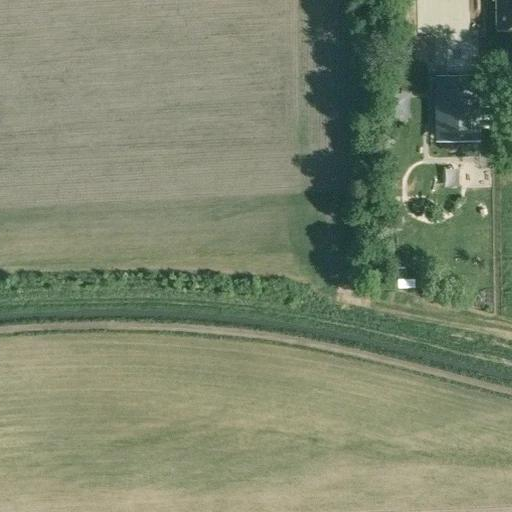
[(511,0),(495,0),(496,29),(511,28),(511,0)]
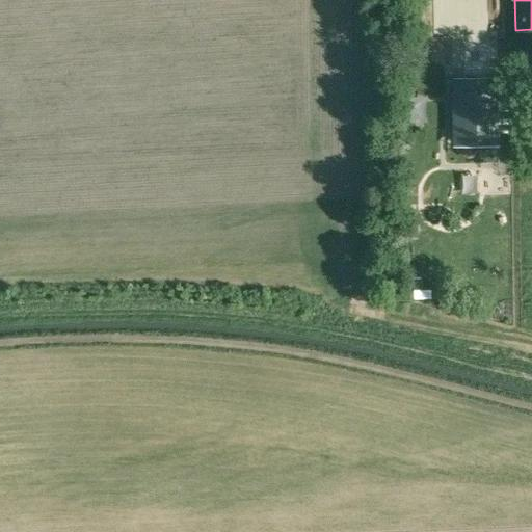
[(417,59),(417,48),(399,48),(399,60),(417,59)]
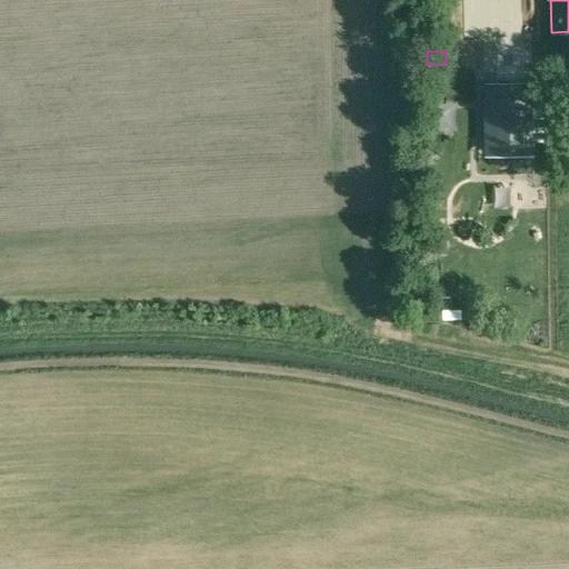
[(482,85),(483,158),(533,157),(532,83),(532,76),(488,77),(488,85),(482,85)]
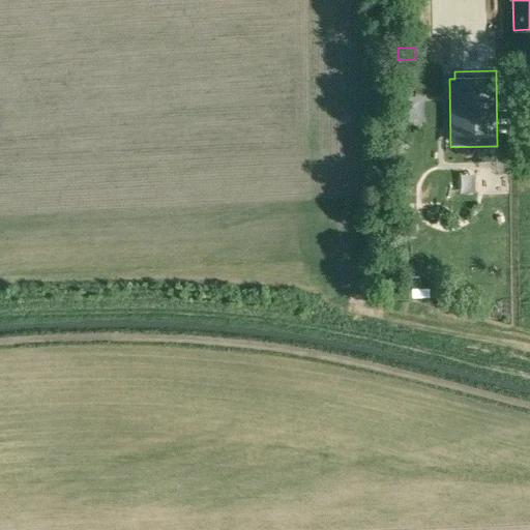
[(503,193),(503,198),(508,198),(507,173),(480,175),(481,194),(503,193)]
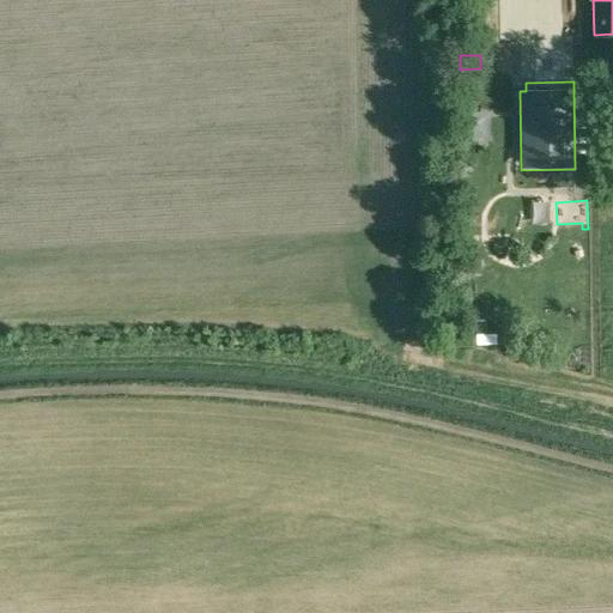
[(479,216),(469,216),(469,235),(479,235),(479,216)]
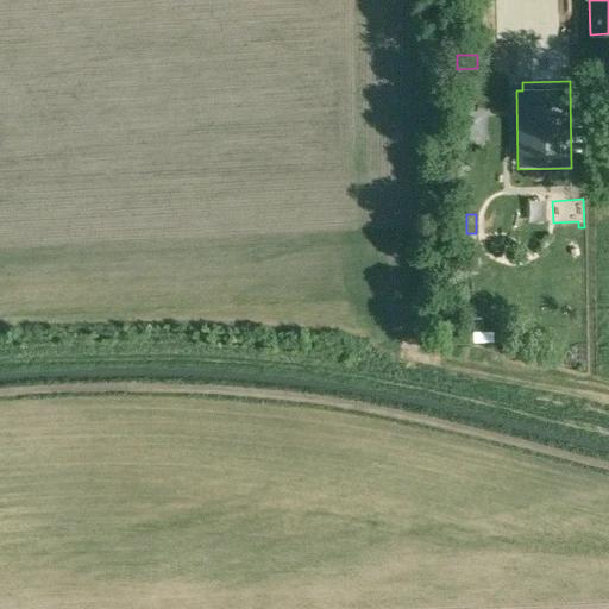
[(465,245),(465,274),(475,274),(475,245),(465,245)]
